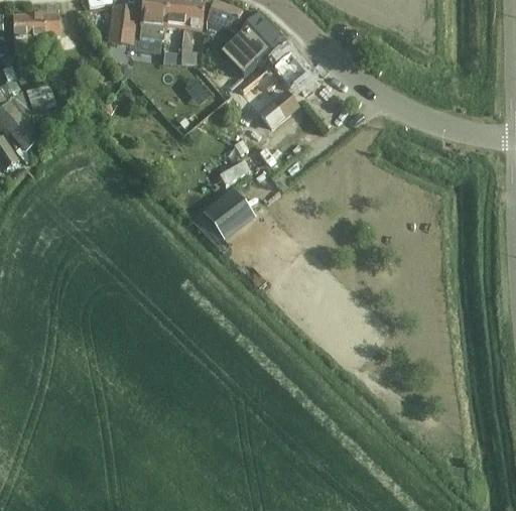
[(165,26),(168,0),(144,0),(140,36),(162,38),(164,26),(165,26)]
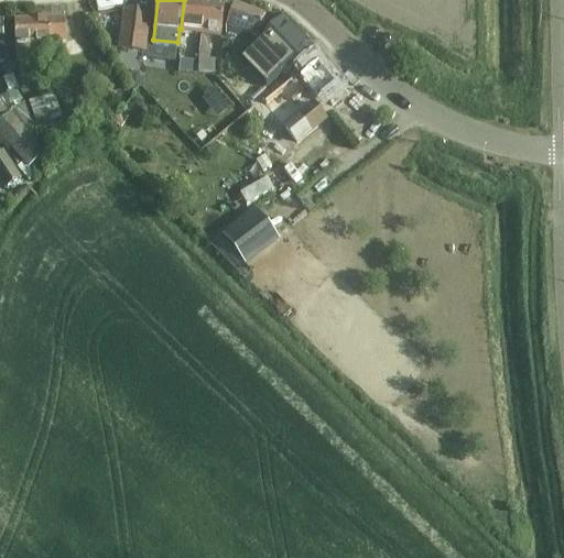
[(202,32),(205,0),(184,0),(181,29),(202,32)]
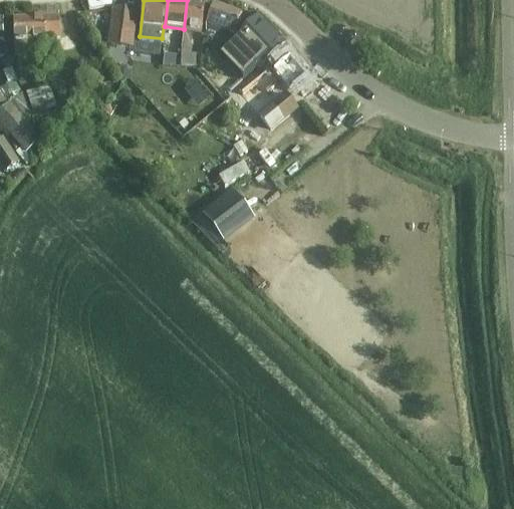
[(192,42),(191,42),(193,30),(201,31),(206,0),(187,0),(184,29),(181,51),(181,62),(196,63),(196,51),(192,51),(192,42)]
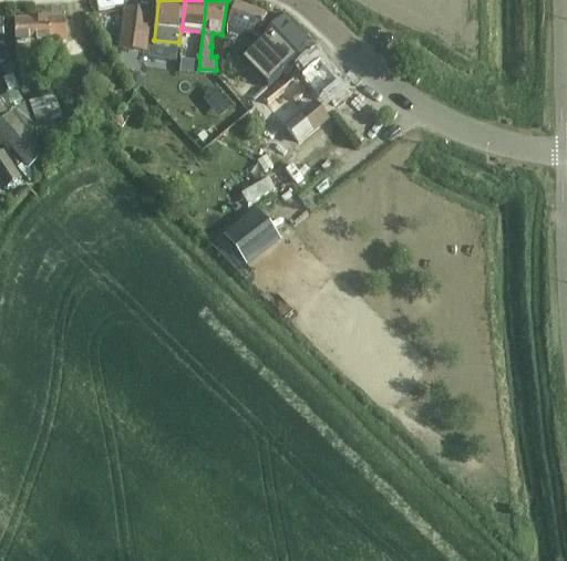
[(227,21),(228,21),(228,32),(224,44),(239,50),(244,38),(240,37),(243,28),(259,32),(267,11),(236,0),(227,21)]
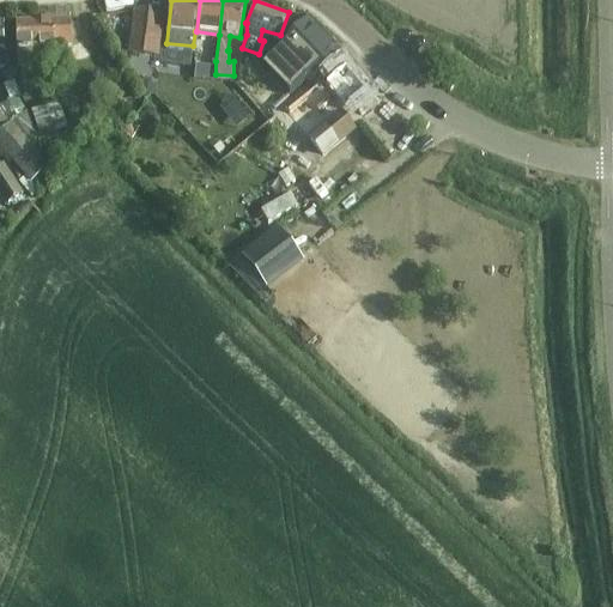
[(158,49),(159,37),(163,8),(135,5),(132,34),(129,46),(158,49)]
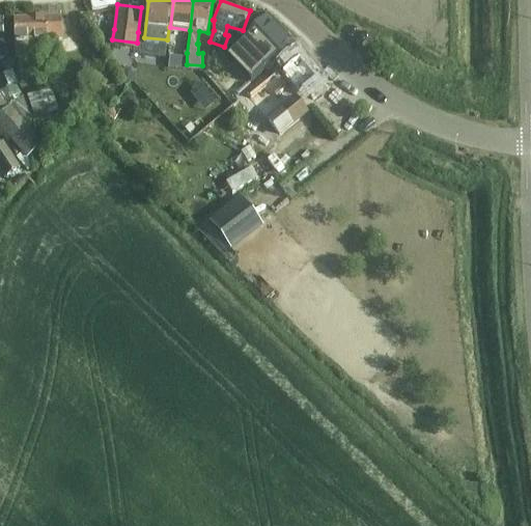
[(243,39),(228,54),(250,78),(266,63),(268,65),(292,43),(270,19),(271,18),(269,16),(269,17),(262,10),(263,10),(262,9),(253,18),(257,22),(242,38),(243,39)]
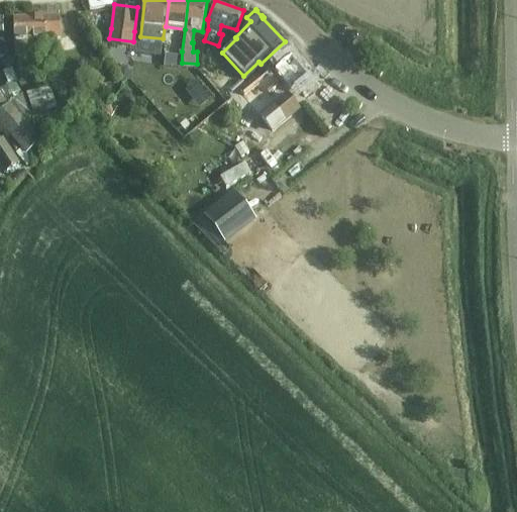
[(38,37),(61,36),(60,14),(13,16),(15,53),(20,53),(20,48),(39,47),(38,37)]
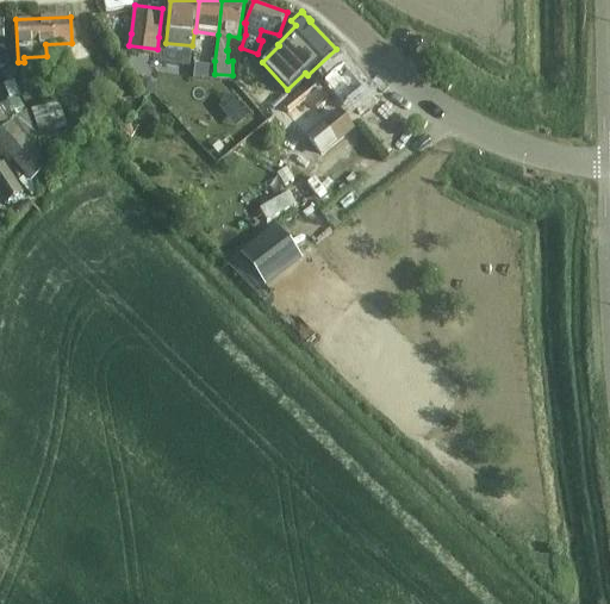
[(195,62),(194,74),(207,75),(209,63),(195,62)]
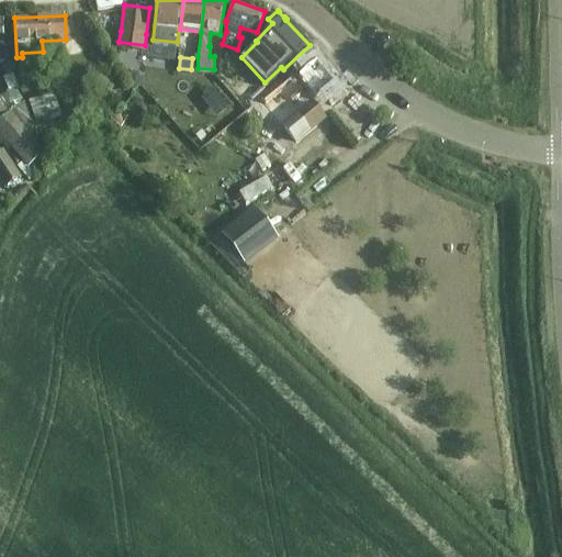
[(316,98),(336,81),(317,58),(299,74),(295,70),(271,90),(283,104),(306,86),(316,98)]
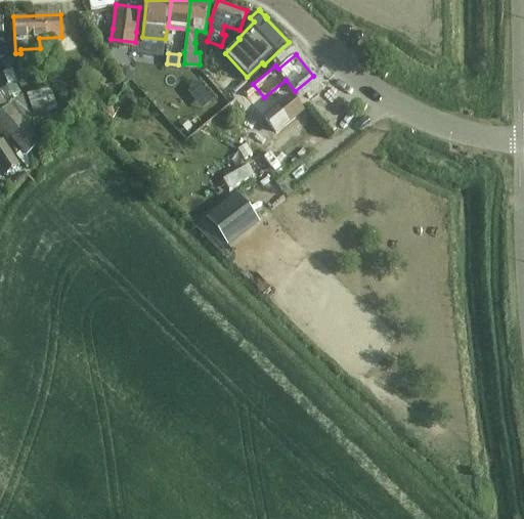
[(11,66),(2,70),(7,81),(16,77),(11,66)]
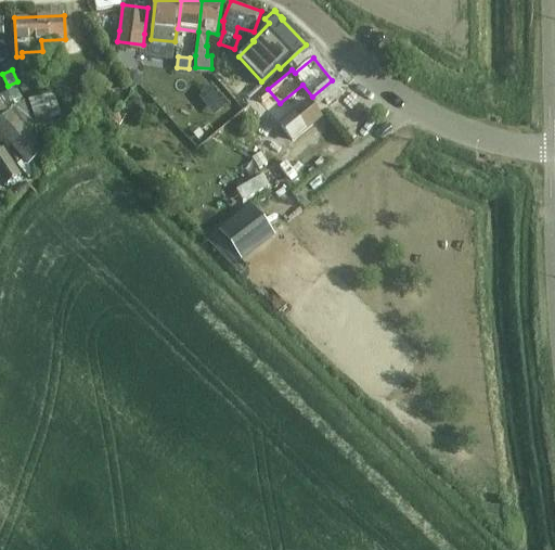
[(249,82),(235,96),(245,105),(259,93),(249,82)]
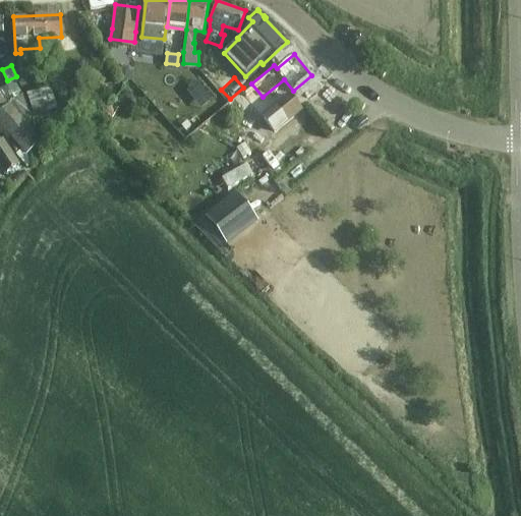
[(10,102),(23,92),(15,80),(9,84),(2,89),(10,102)]
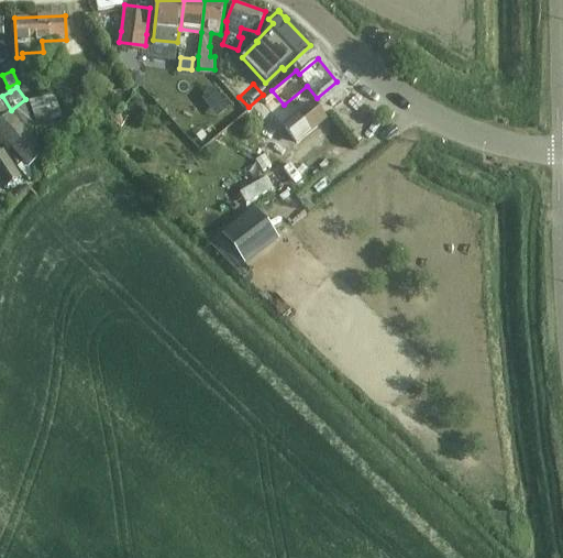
[(29,98),(42,135),(66,127),(54,90),(29,98)]
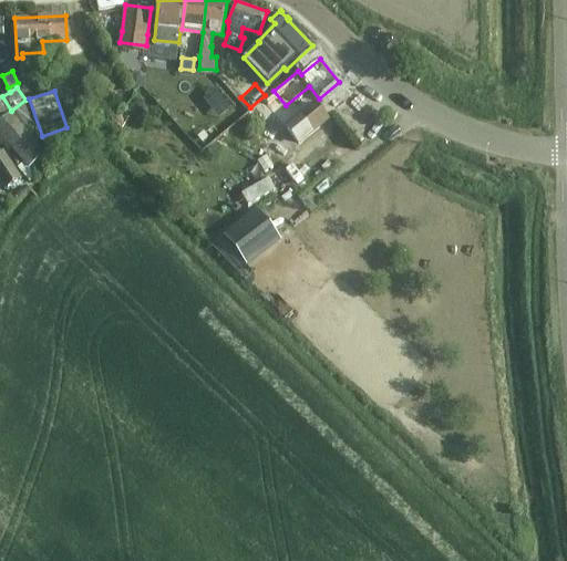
[(298,138),(326,116),(315,102),(287,125),(298,138)]
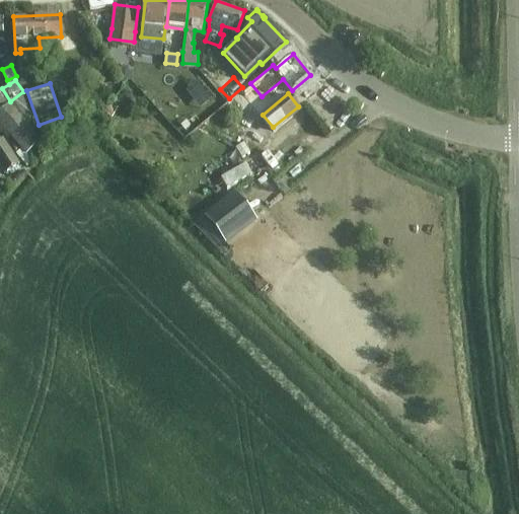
[(0,120),(26,151),(42,138),(10,101),(0,111),(0,120)]
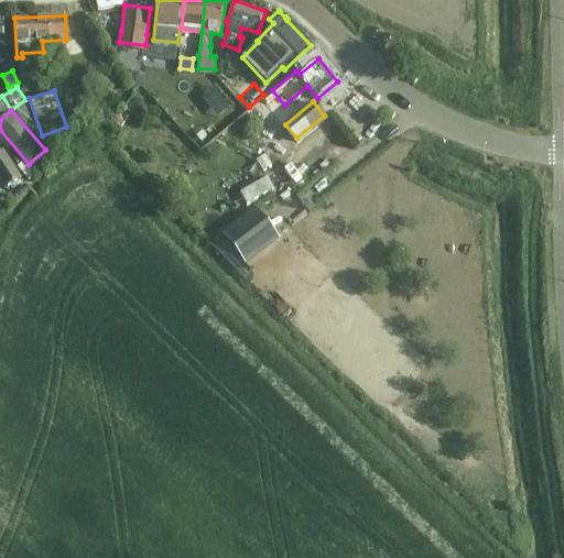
[(99,134),(105,139),(123,115),(118,110),(99,134)]
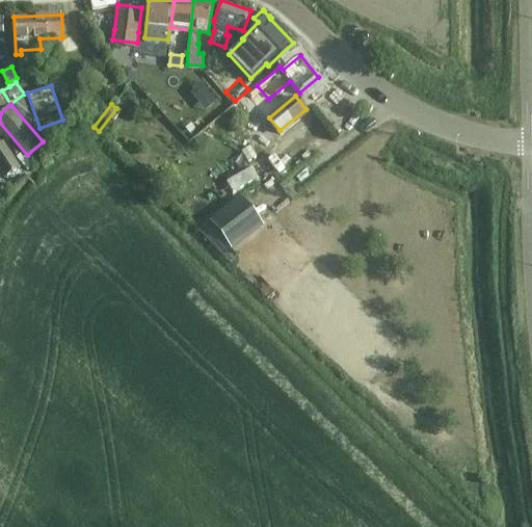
[(0,166),(5,174),(19,165),(3,140),(0,141),(0,166)]
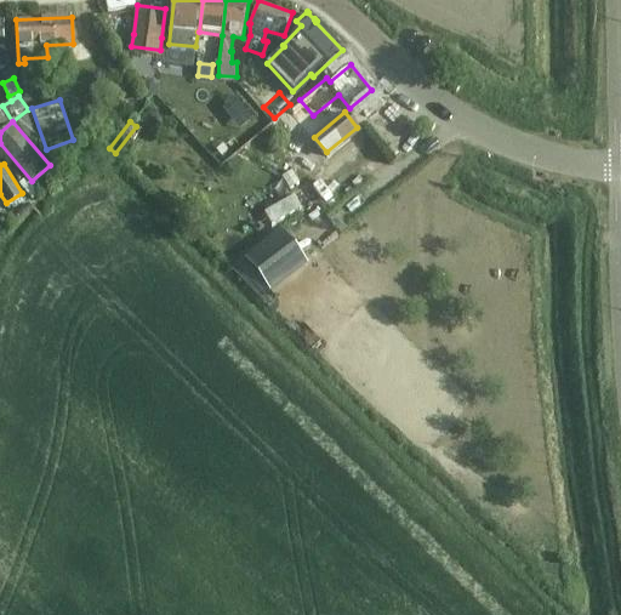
[(255,268),(248,275),(277,309),(278,309),(281,314),(290,306),(258,267),(255,268)]
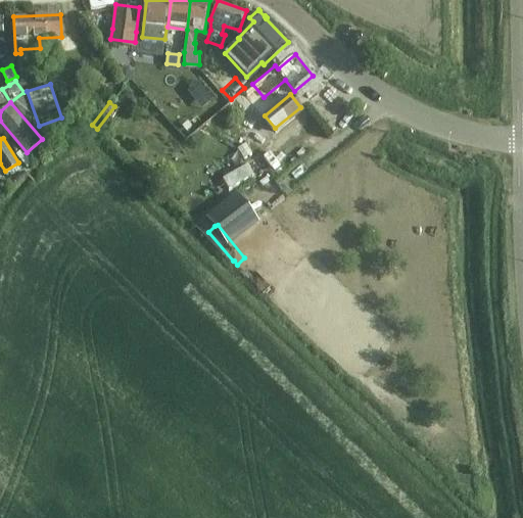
[(245,259),(238,265),(252,281),(259,275),(245,259)]
